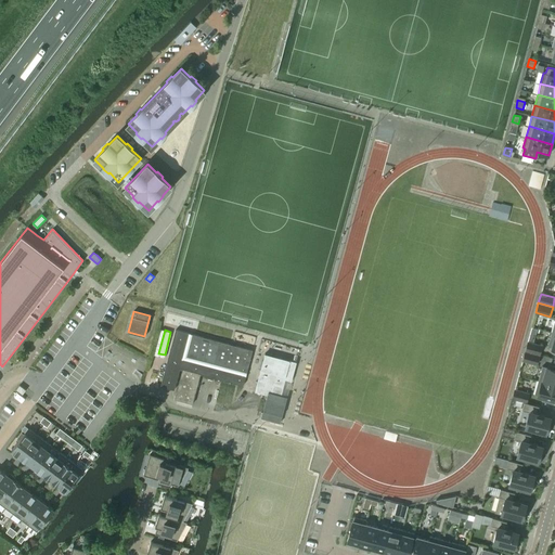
[(180,369),(182,370),(201,374),(243,385),(243,386),(246,372),(253,350),(204,337),(192,334),(176,330),(167,362),(180,366),(180,369)]
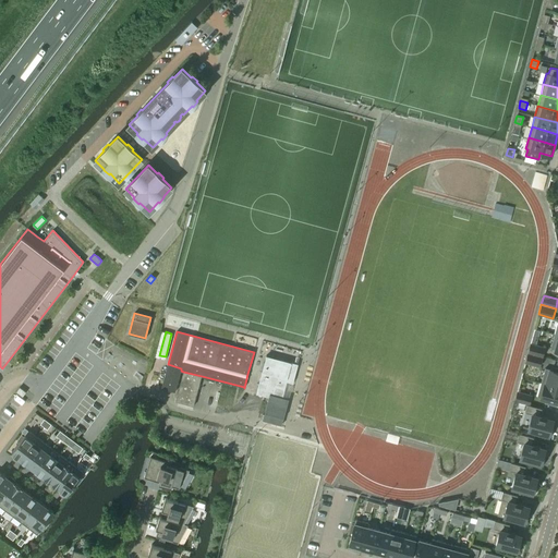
[(543,358),(545,348),(530,343),(528,353),(543,358)]
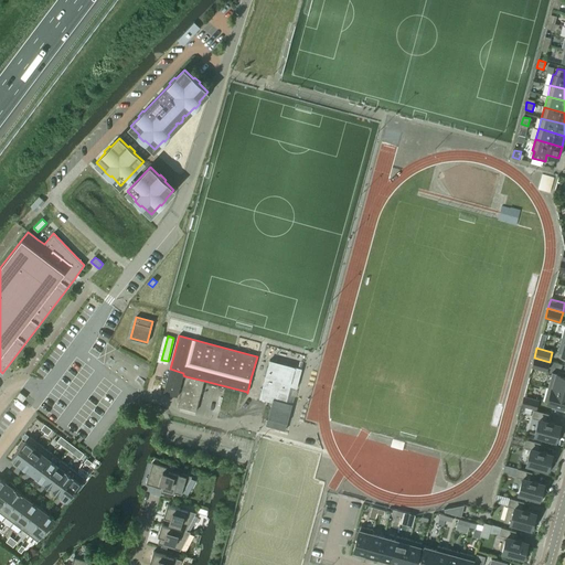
[(546,371),(550,362),(534,358),(532,368),(546,371)]
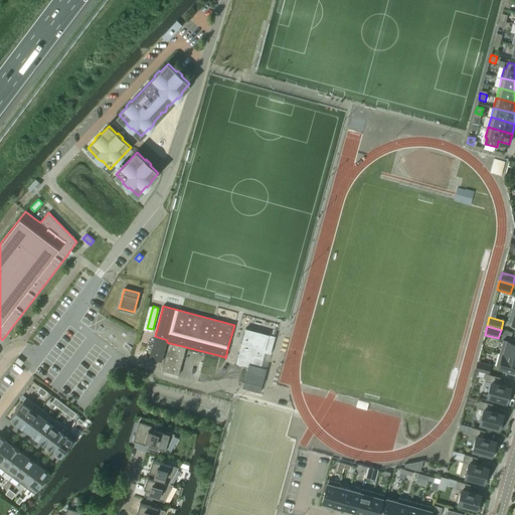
[(236,363),(243,365),(247,366),(248,366),(248,363),(261,366),(265,352),(270,353),(275,336),(245,328),(236,363)]
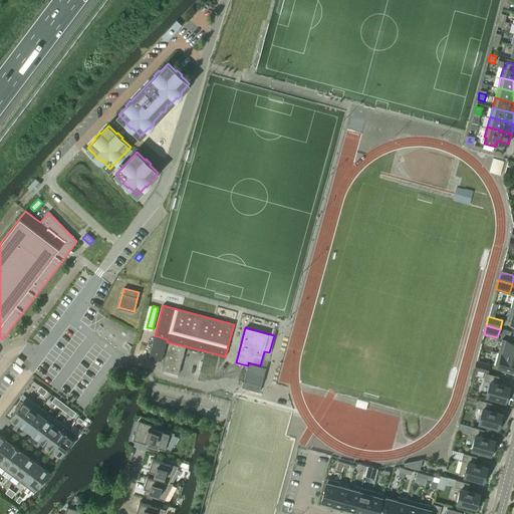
[(167,339),(155,335),(149,357),(161,360),(167,341),(167,339)]
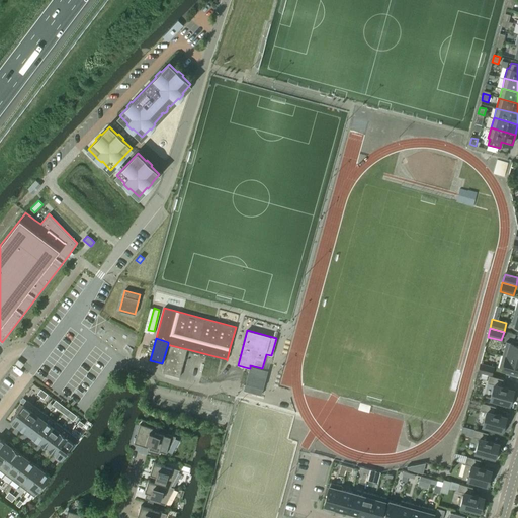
[(515,344),(506,342),(502,355),(517,359),(517,343),(515,342),(515,344)]
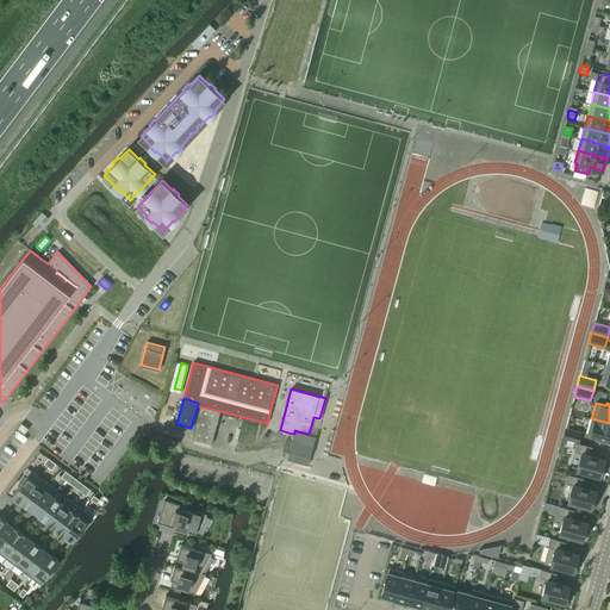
[(211,444),(221,411),(200,406),(192,439),(211,444)]
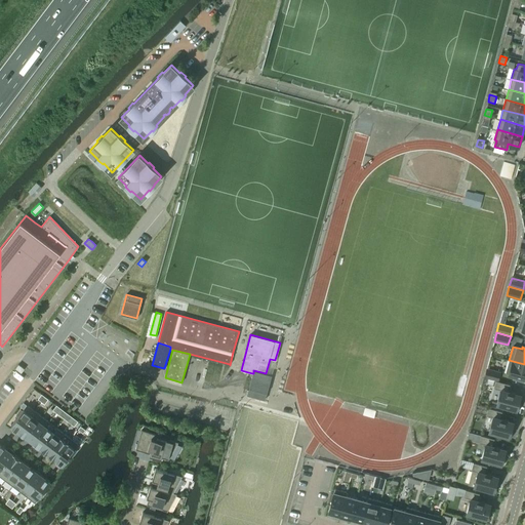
[(524,378),(524,364),(509,360),(506,373),(515,375),(514,377),(523,380),(524,378)]
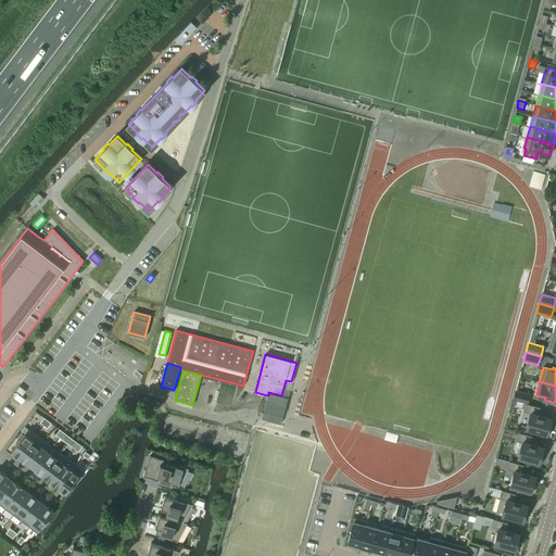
[(22,395),(25,391),(20,386),(16,390),(22,395)]
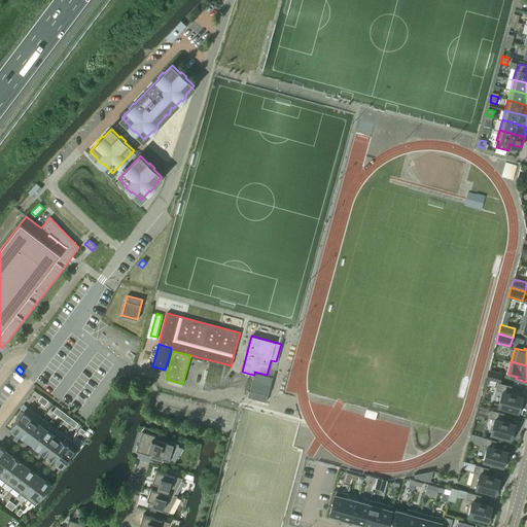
[(500,382),(502,374),(488,370),(486,378),(500,382)]
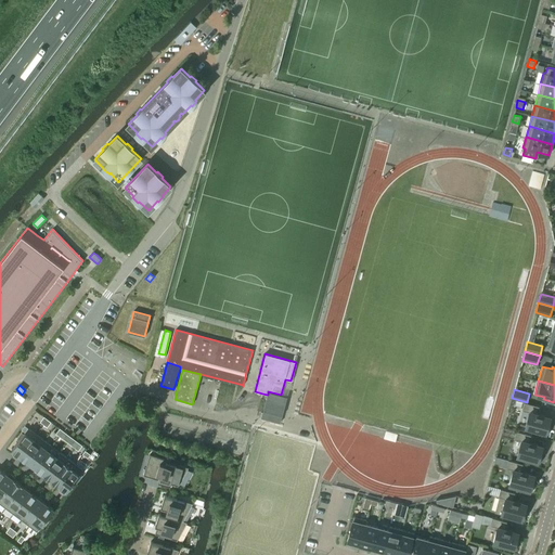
[(266,400),(261,417),(267,420),(267,422),(270,422),(270,421),(280,423),(287,397),(281,395),(268,391),(268,395),(267,395),(266,400)]
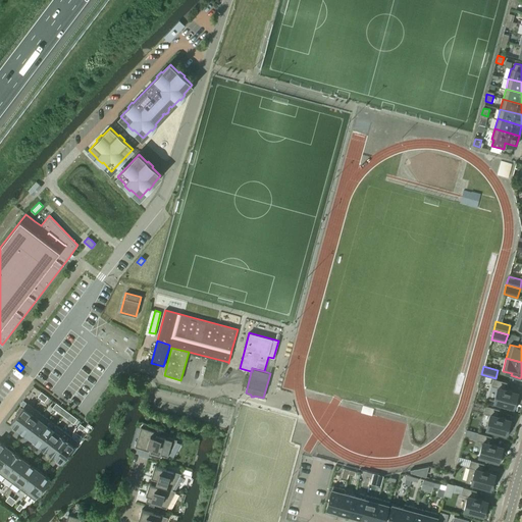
[(516,408),(519,396),(512,395),(513,392),(505,389),(507,382),(492,378),(490,386),(498,387),(494,402),(505,405),(516,408)]
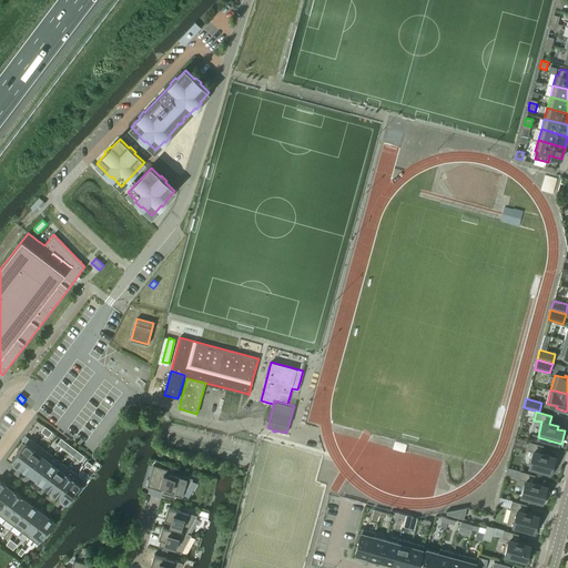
[(20,467),(37,445),(29,438),(23,445),(21,444),(18,449),(19,450),(11,460),(20,467)]
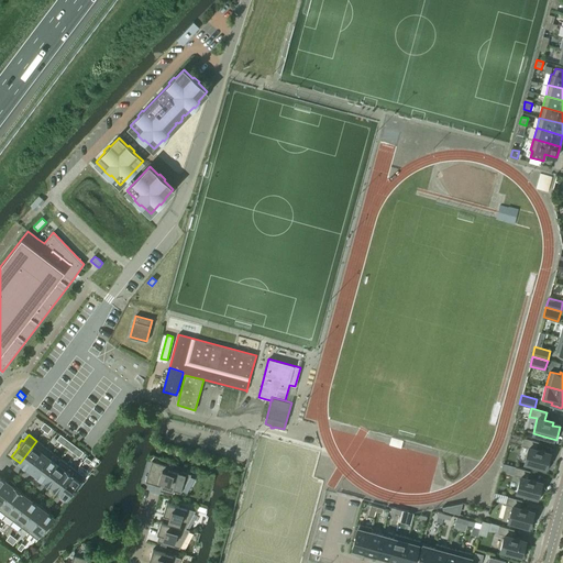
[(548,470),(551,456),(544,454),(545,451),(537,449),(539,442),(523,438),(521,445),(529,448),(525,462),(537,465),(537,466),(548,470)]
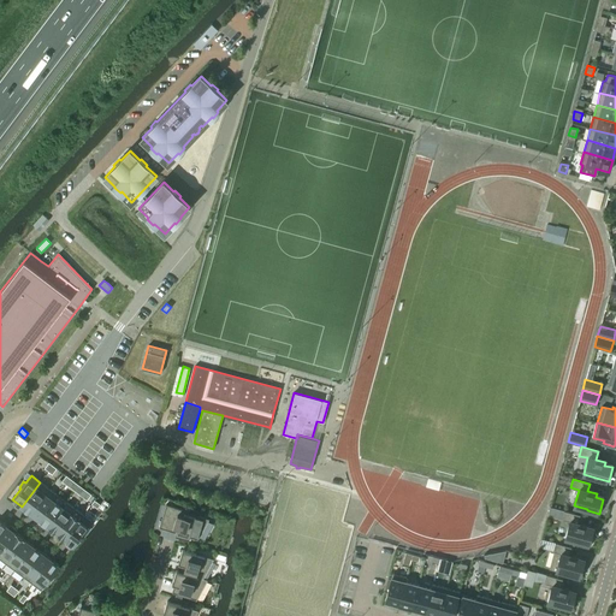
[(30,514),(48,489),(40,483),(22,507),(30,514)]
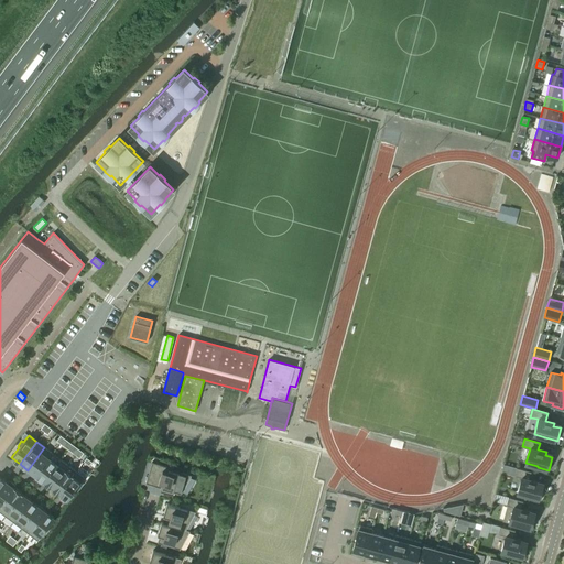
[(35,476),(53,453),(44,447),(28,470),(35,476)]
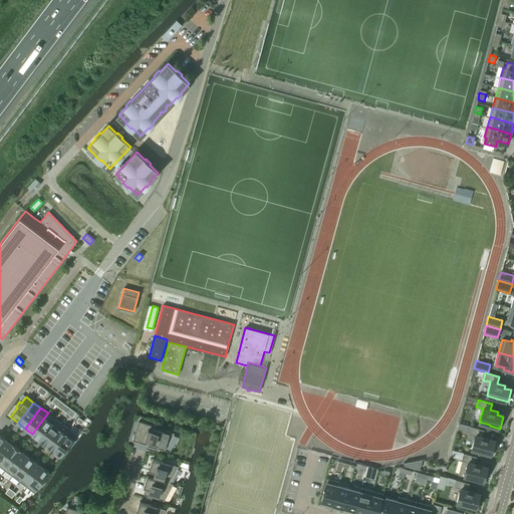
[(39,439),(55,419),(48,413),(32,434),(35,436),(34,438),(38,441),(39,439)]
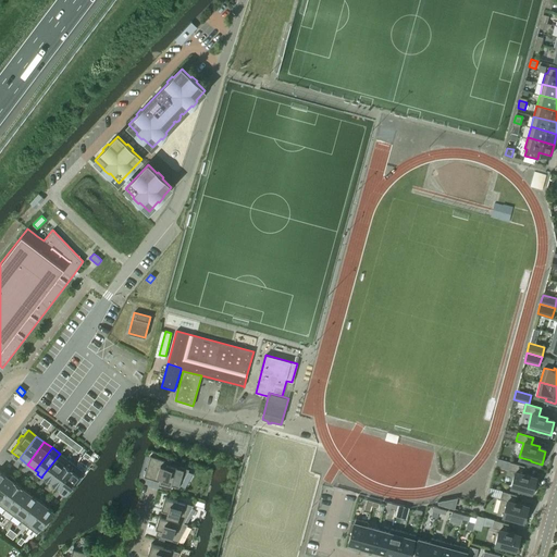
[(51,482),(67,459),(60,454),(42,475),(51,482)]
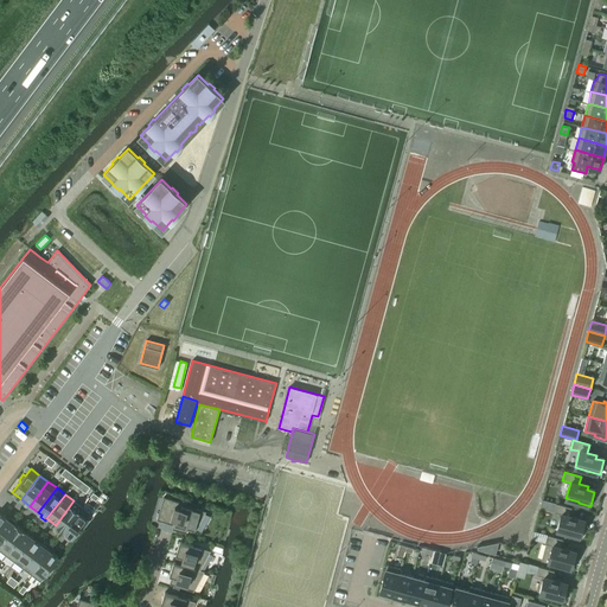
[(196,531),(206,511),(193,508),(193,506),(164,497),(157,519),(173,524),(172,526),(186,531),(186,529),(196,531)]
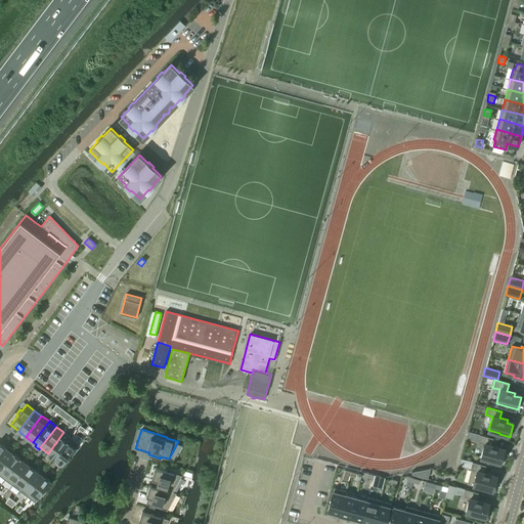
[(55,459),(71,438),(63,432),(48,453),(55,459)]
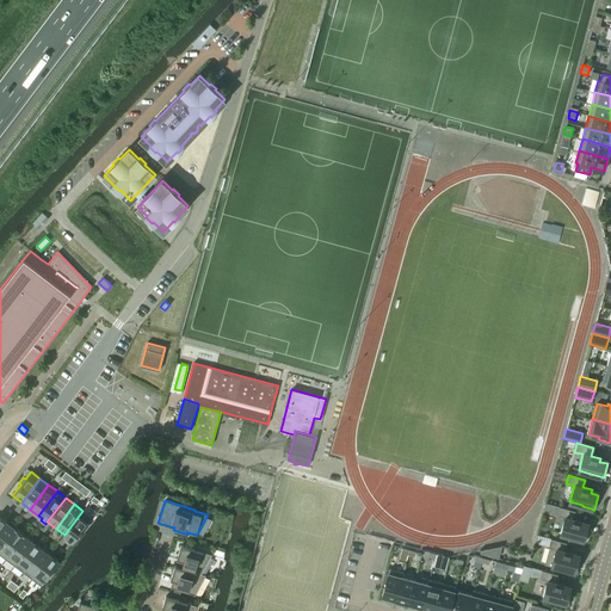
[(586,542),(590,528),(581,525),(582,522),(573,519),(575,511),(560,506),(557,516),(566,518),(561,534),(574,537),(573,538),(586,542)]
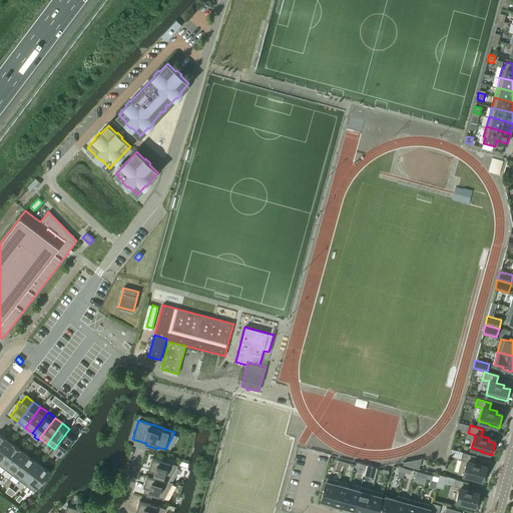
[(70,447),(74,442),(72,440),(77,434),(69,429),(54,449),(61,455),(68,445),(70,447)]
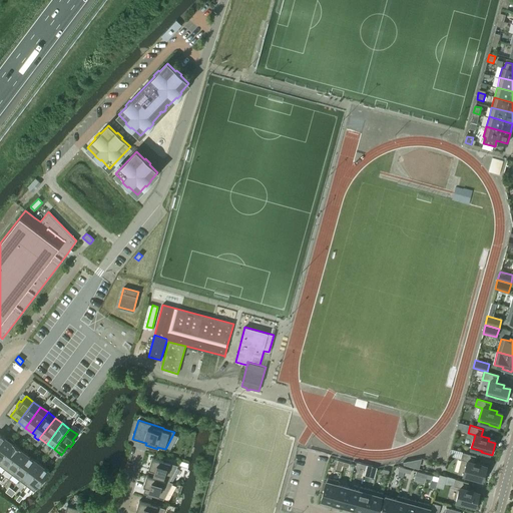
[(9,440),(6,438),(0,445),(0,460),(13,443),(14,442),(10,439),(9,440)]
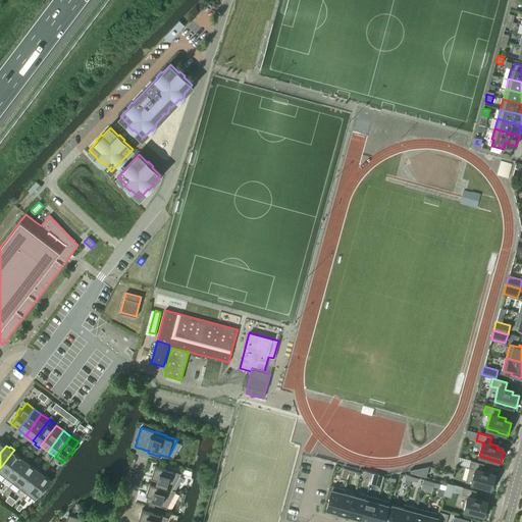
[(0,473),(5,477),(20,457),(13,451),(0,468),(0,473)]
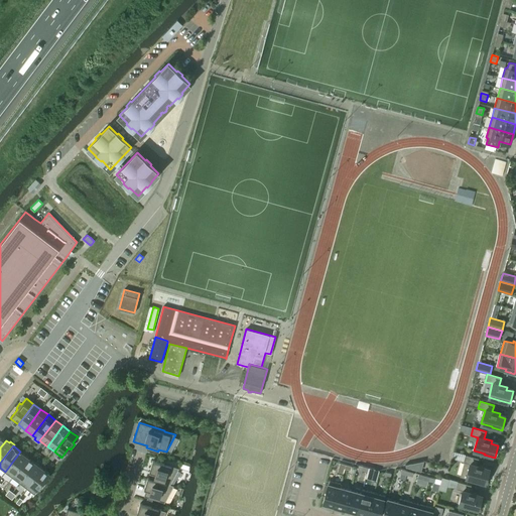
[(12,478),(27,457),(20,452),(5,472),(12,478)]
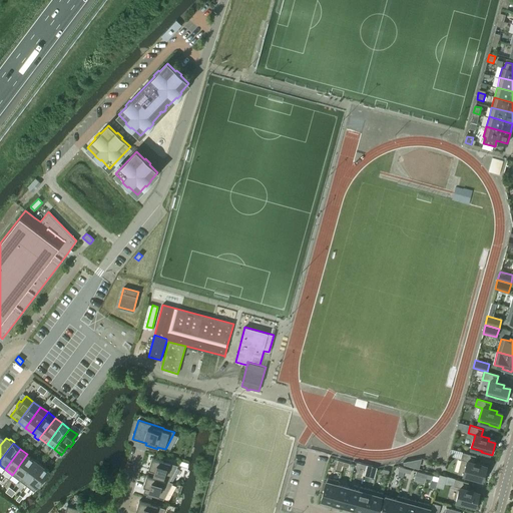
[(484,481),(488,469),(481,468),(482,465),(473,462),(475,456),(462,452),(459,459),(462,460),(459,473),(474,477),(474,478),(484,481)]
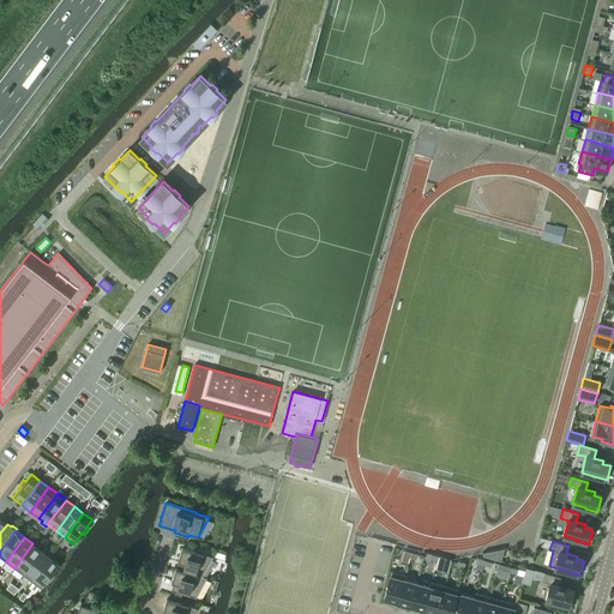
[(23,575),(42,551),(32,543),(14,569),(23,575)]
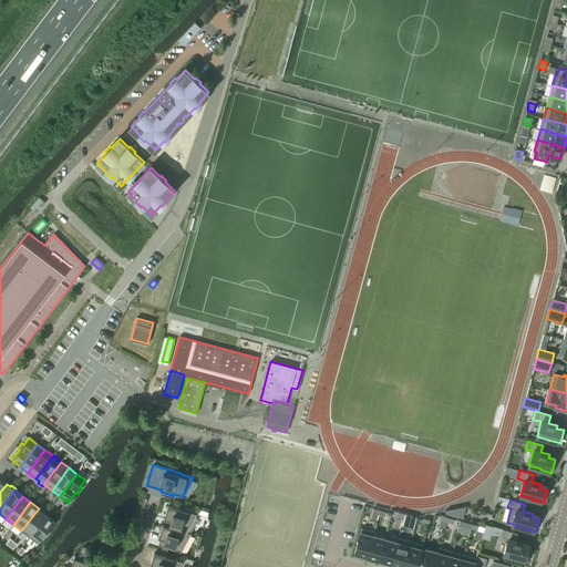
[(167,506),(164,518),(166,519),(164,525),(164,526),(187,533),(187,532),(196,514),(167,506)]
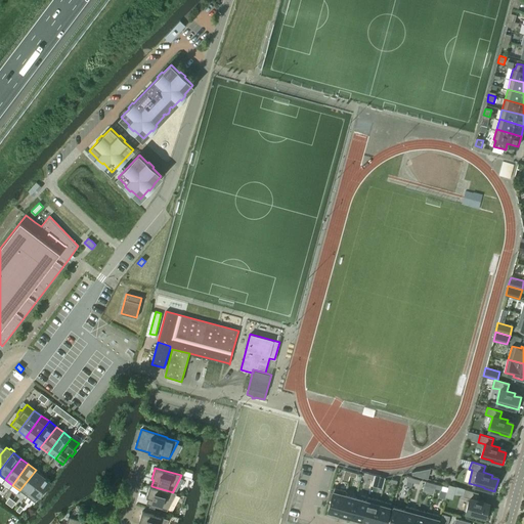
[(411,472),(412,475),(428,479),(430,469),(430,468),(411,472)]
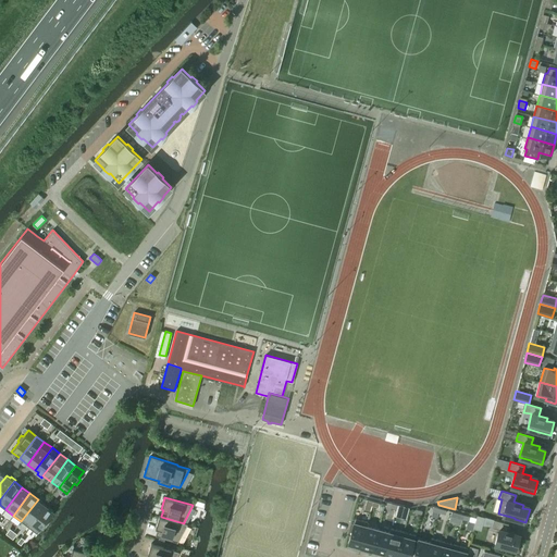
[(28,527),(46,505),(38,499),(21,521),(28,527)]
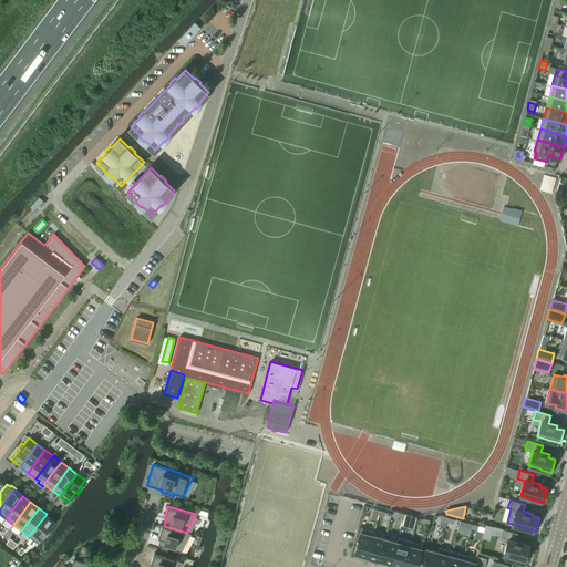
[(43,538),(48,533),(47,532),(54,521),(47,514),(29,536),(38,543),(42,537),(43,538)]
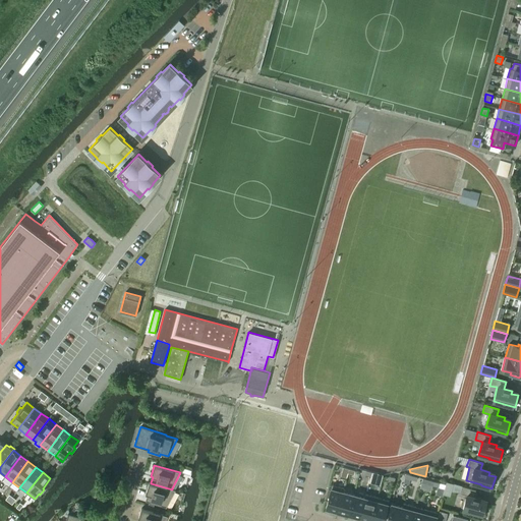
[(445,481),(445,484),(442,494),(449,496),(450,491),(452,483),(445,481)]
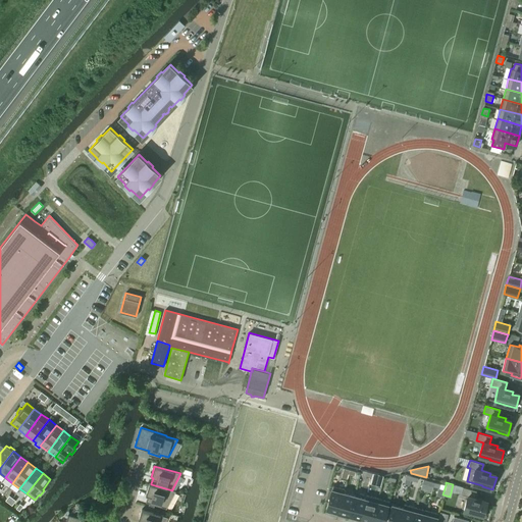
[(149,483),(146,496),(148,496),(146,502),(149,503),(148,507),(153,509),(154,505),(166,508),(165,508),(166,509),(175,491),(172,489),(172,490),(151,484),(151,483),(149,483)]
